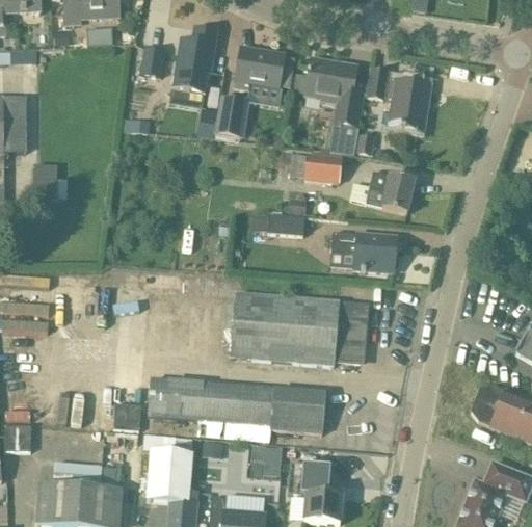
[(0,0),(0,35),(5,35),(4,15),(41,14),(40,0),(0,0)]
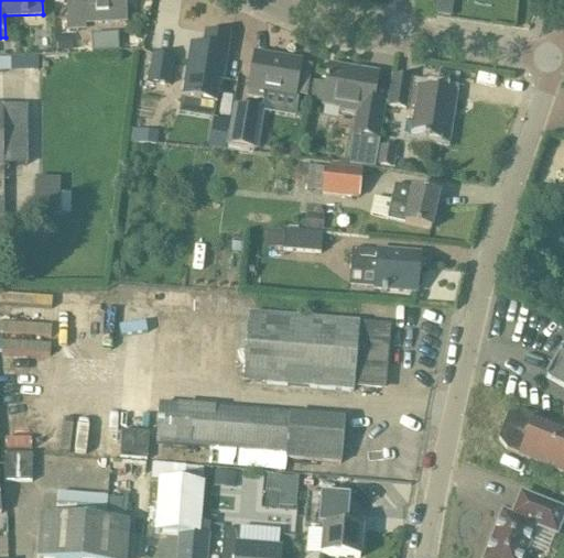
[(67,0),(69,19),(126,17),(125,0),(67,0)]
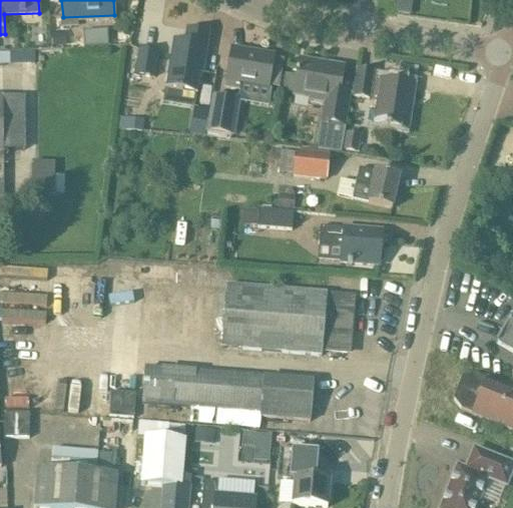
[(396,0),(395,9),(411,12),(412,0),(396,0)]
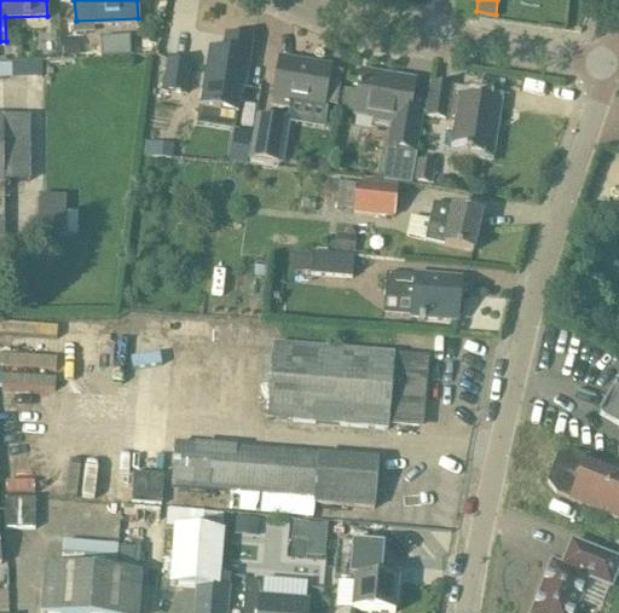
[(209,42),(200,102),(238,109),(243,85),(247,85),(255,34),(225,29),(223,45),(209,42)]
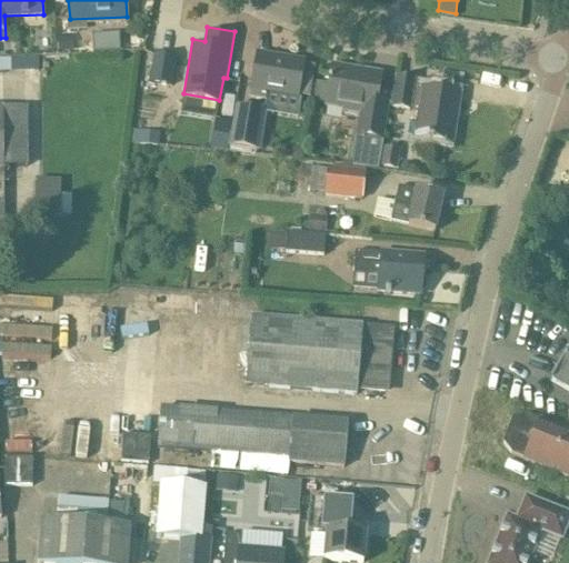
[(153,50),(149,79),(171,82),(177,53),(153,50)]
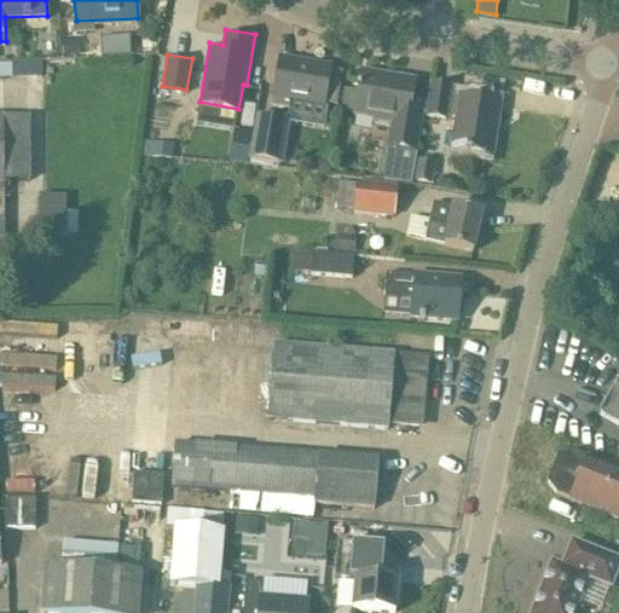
[(281,55),(273,102),(293,105),(294,98),(324,103),(331,62),(281,55)]
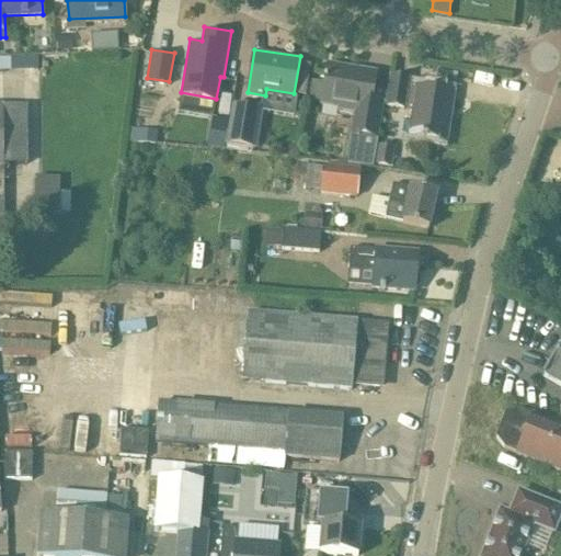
[(321,100),(340,103),(339,109),(353,111),(350,129),(377,134),(384,98),(371,95),(376,69),(328,61),(321,100)]
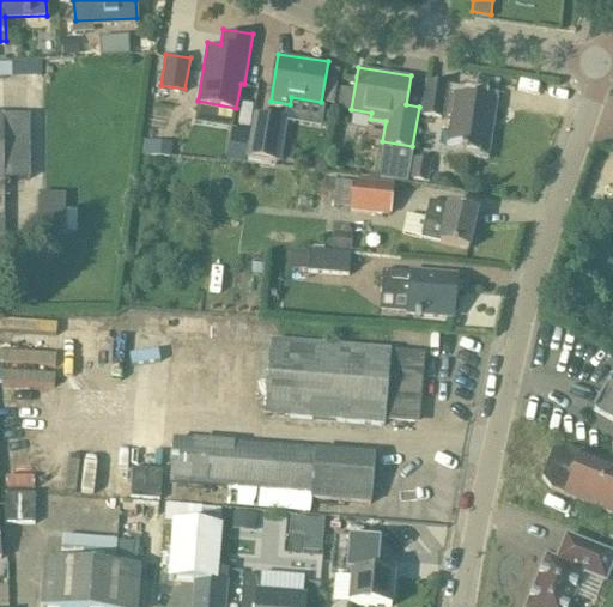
[(428,80),(423,110),(442,113),(442,110),(455,113),(450,144),(486,150),(495,97),(459,92),(460,85),(428,80)]
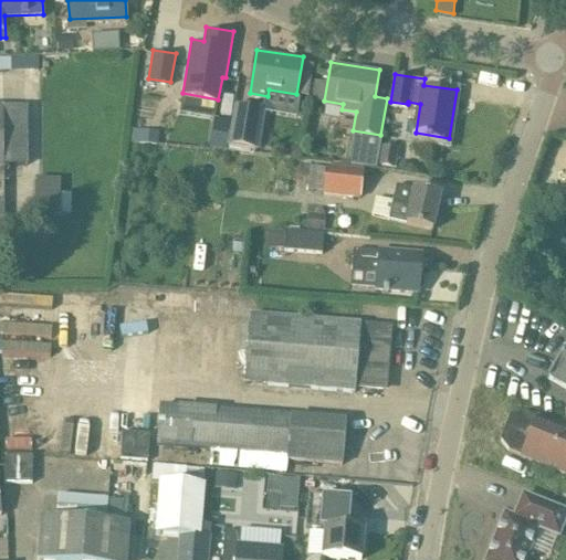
[(230,102),(229,116),(211,114),(208,144),(258,148),(262,105),(230,102)]
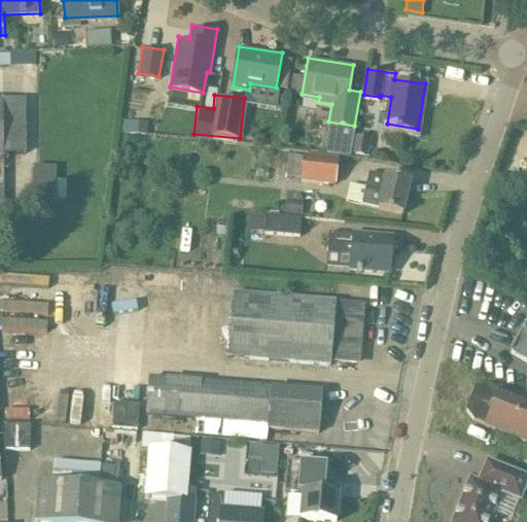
[(334,133),(330,149),(350,152),(353,136),(334,133)]
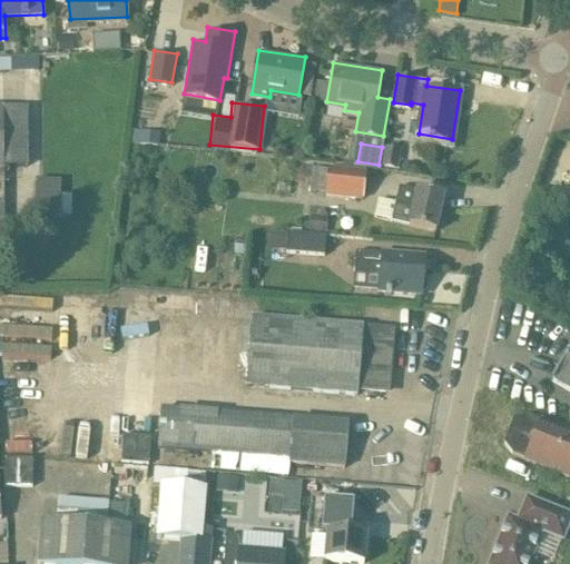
[(400,147),(386,145),(383,162),(396,165),(400,147)]
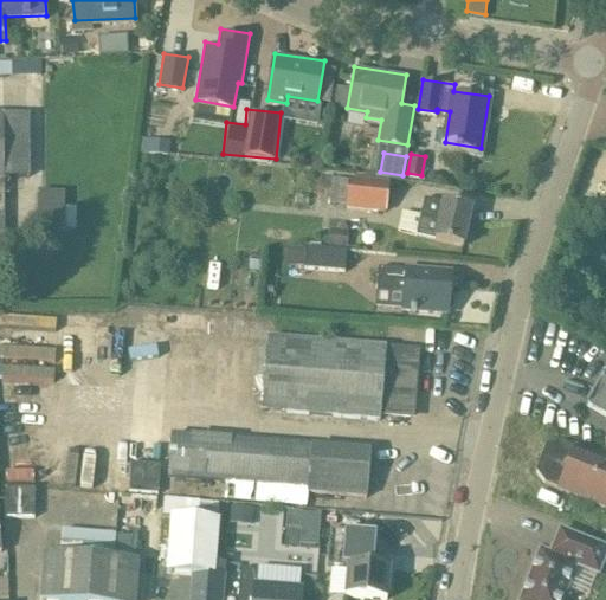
[(347,202),(386,206),(389,179),(350,174),(347,202)]
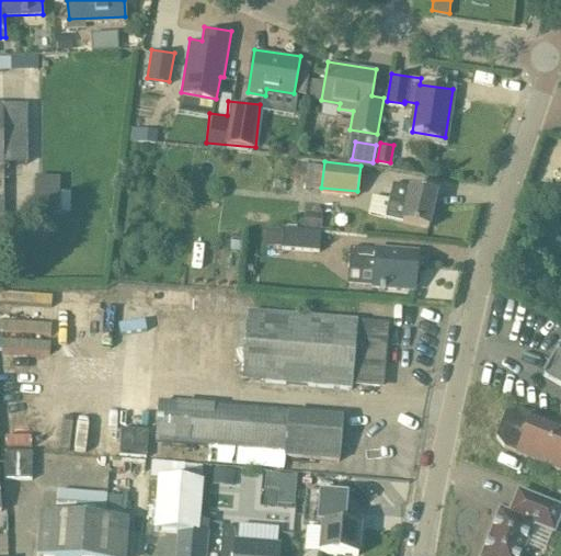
[(60,173),(34,173),(35,210),(60,210),(60,173)]
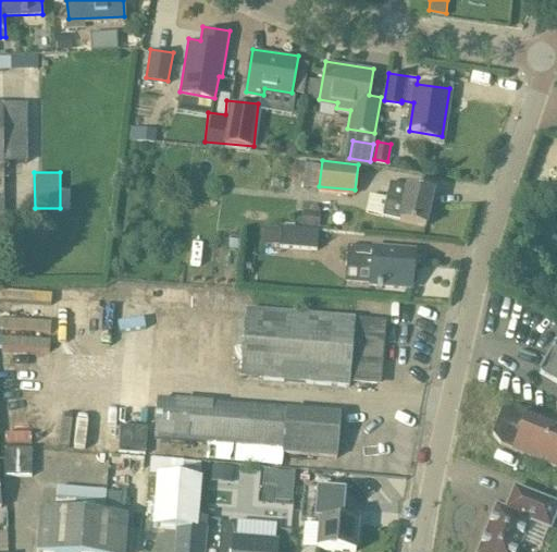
[(272,183),(283,184),(284,175),(273,174),(272,183)]
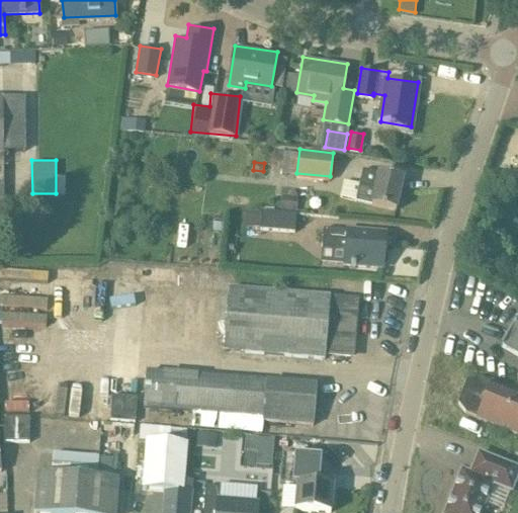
[(364,167),(360,181),(357,197),(371,200),(371,201),(396,206),(404,174),(379,168),(378,170),(364,167)]
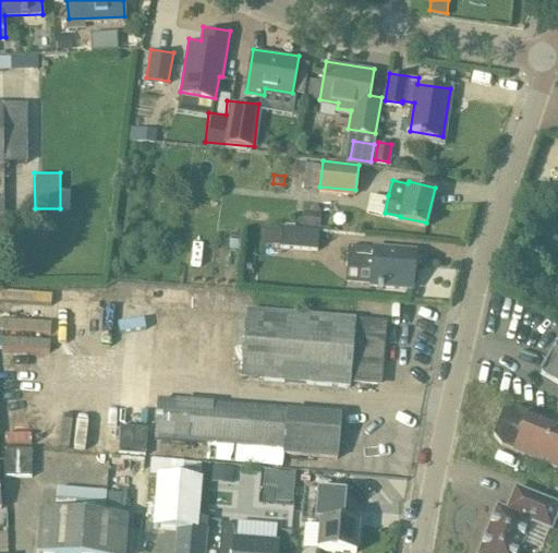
[(303,207),(302,225),(319,227),(320,208),(303,207)]
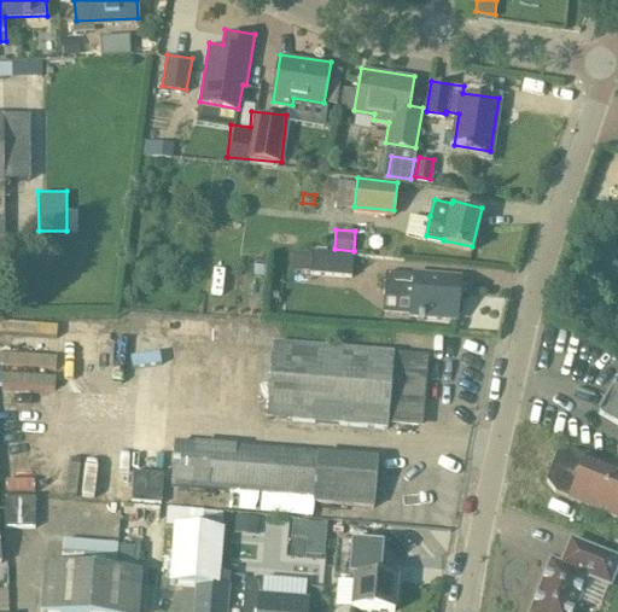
[(309,268),(312,249),(291,246),(290,267),(309,268)]
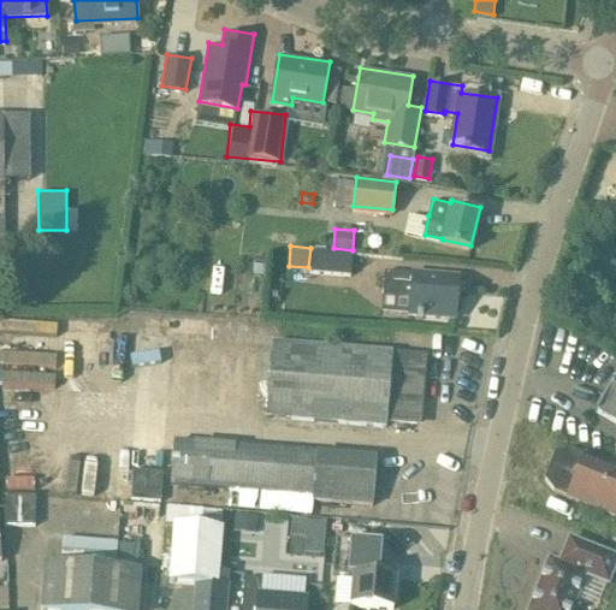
[(311,268),(351,272),(353,250),(312,247),(311,268)]
